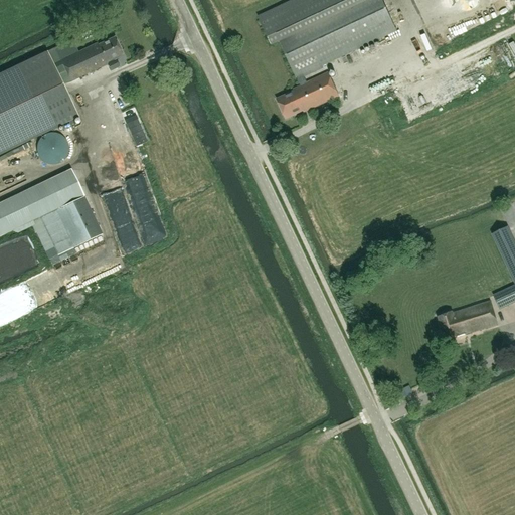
[(380,0),(295,0),(258,18),(271,44),(279,40),(300,87),(293,90),(294,92),(276,100),(286,120),(307,110),(308,111),(338,97),(327,73),(307,83),(304,76),(321,68),(319,65),(395,30),(380,0)]
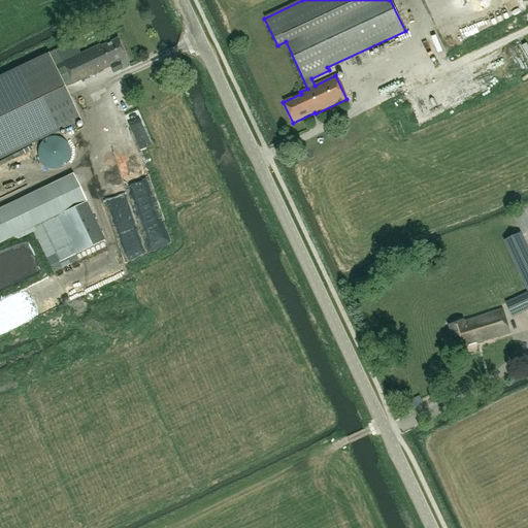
[(489,74),(527,56),(527,40),(527,38),(498,52),(496,50),(481,57),(489,74)]
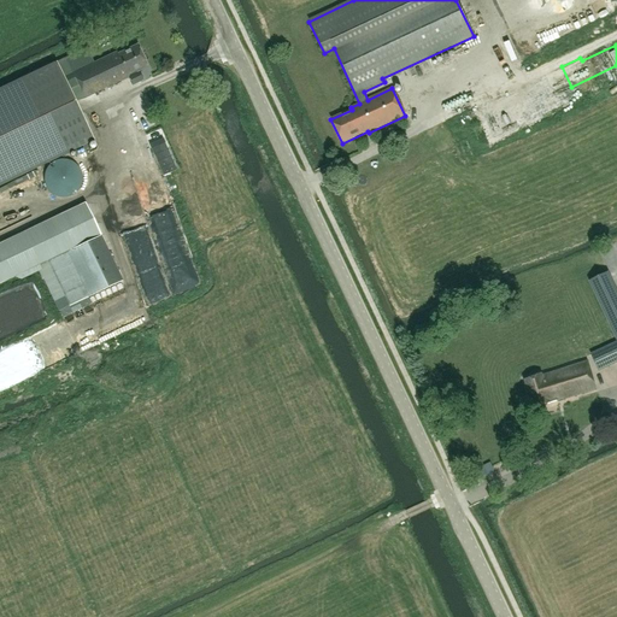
[(95,63),(71,74),(83,99),(98,92),(128,77),(133,86),(144,80),(139,70),(146,66),(136,46),(117,54),(116,52),(95,63)]
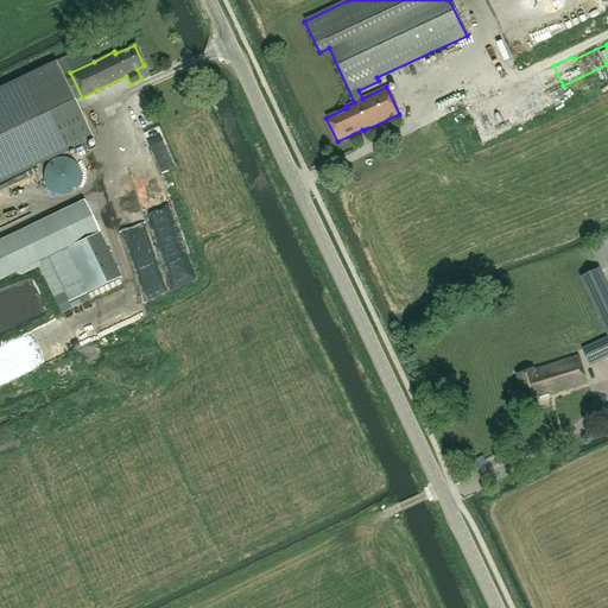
[(0,182),(93,138),(74,100),(82,97),(70,73),(94,62),(87,46),(63,57),(0,87),(0,182)]
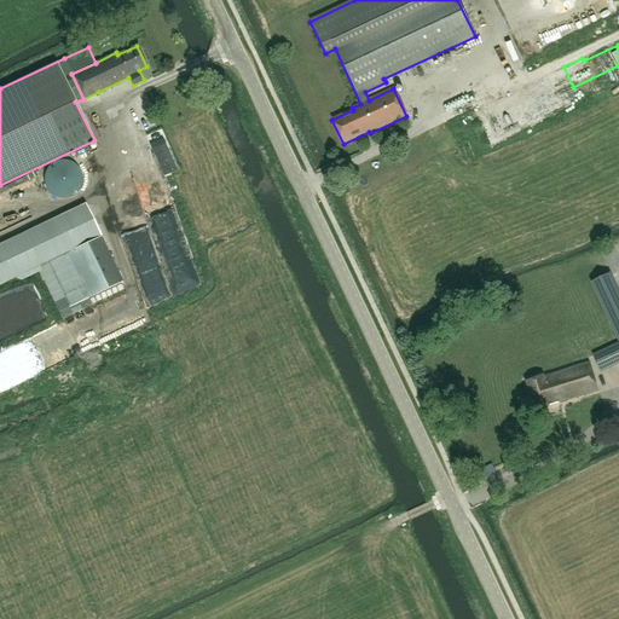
[(114,125),(119,134),(129,128),(125,120),(114,125)]
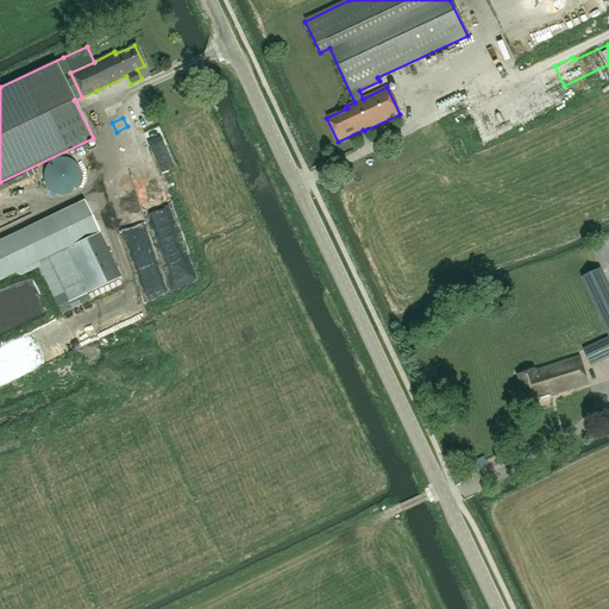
[(131,151),(158,251),(181,244),(154,145),(131,151)]
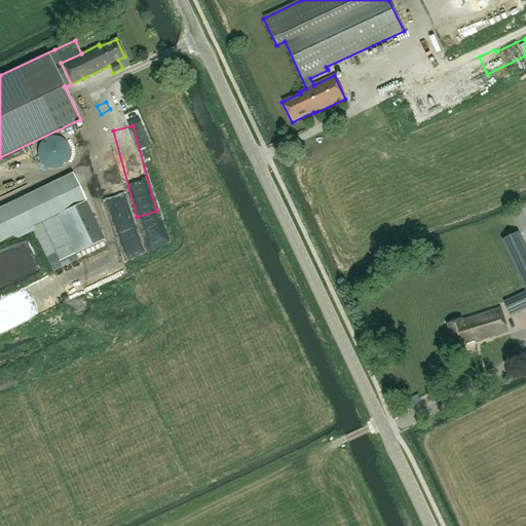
[(102,160),(114,187),(125,182),(112,155),(102,160)]
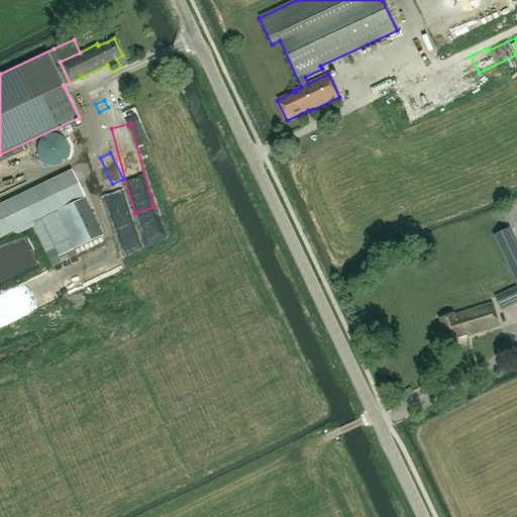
[(0,203),(0,237),(11,232),(11,231),(16,233),(32,226),(49,261),(58,256),(39,218),(84,198),(71,170),(0,203)]
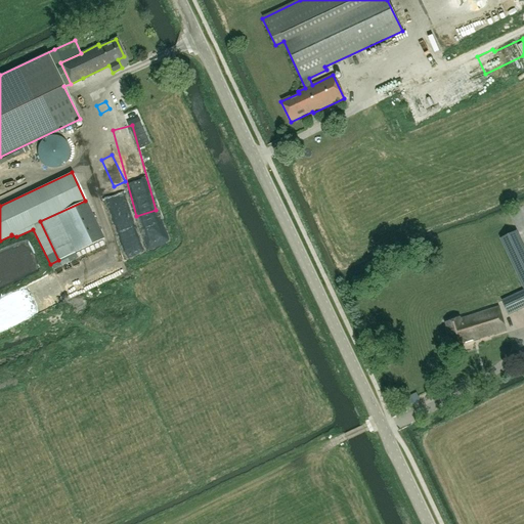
[(103,238),(85,201),(40,221),(58,260),(103,238)]
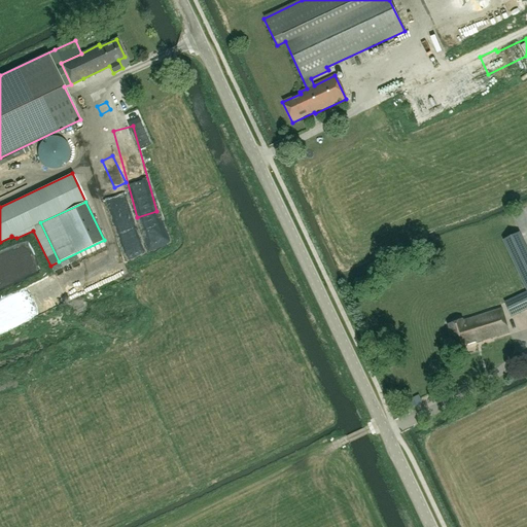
[(113,215),(108,218),(113,227),(118,225),(113,215)]
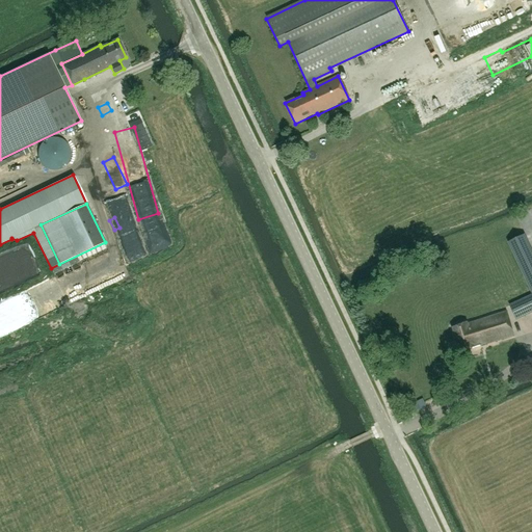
[(510,242),(525,271),(523,272),(531,293),(531,294),(509,306),(515,319),(531,312),(531,254),(523,236),(510,242)]
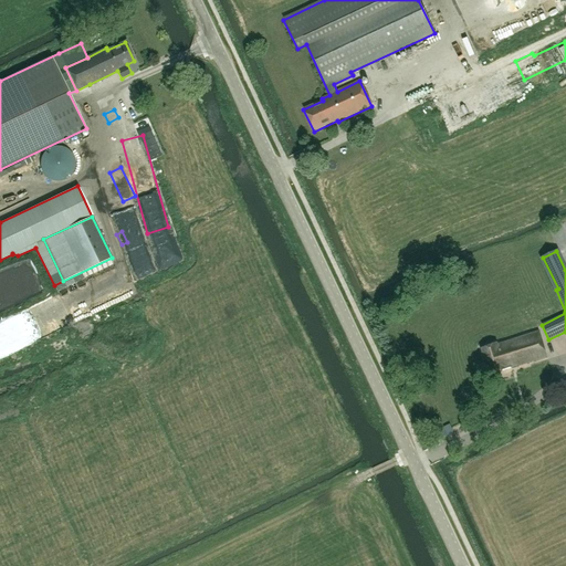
[(504,343),(498,345),(496,343),(481,348),(489,375),(522,364),(522,365),(546,357),(538,332),(504,343)]
